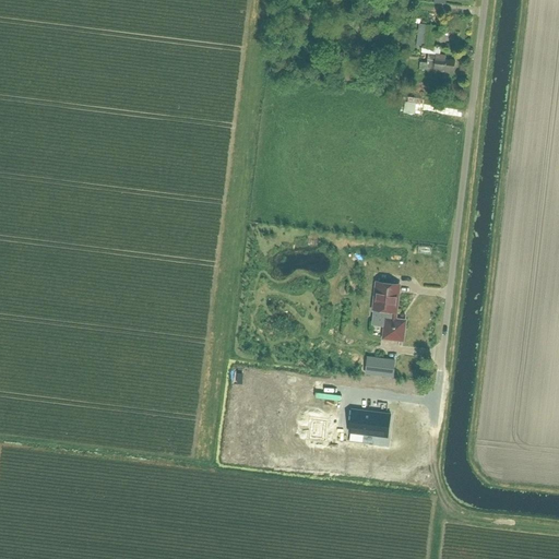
[(433,48),(436,26),(426,24),(424,47),(433,48)]
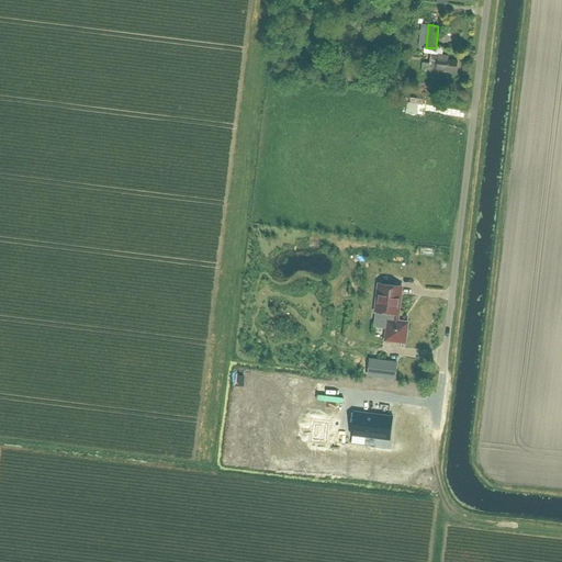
[(457,71),(458,62),(447,60),(448,55),(430,54),(429,70),(454,74),(454,70),(457,71)]
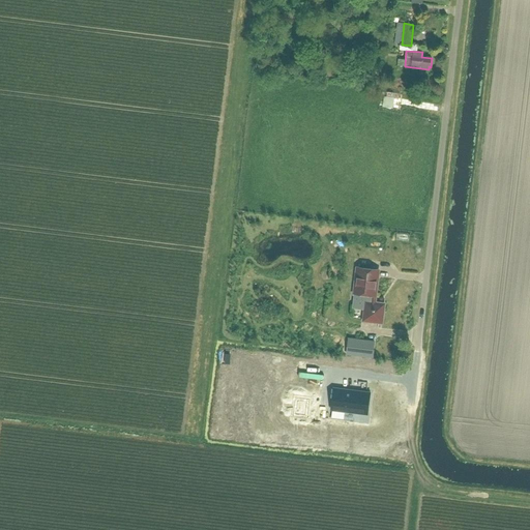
[(365,320),(381,321),(382,313),(382,311),(381,310),(381,307),(380,306),(379,306),(378,305),(377,305),(376,304),(373,304),(377,269),(358,267),(354,307),(366,308),(365,320)]
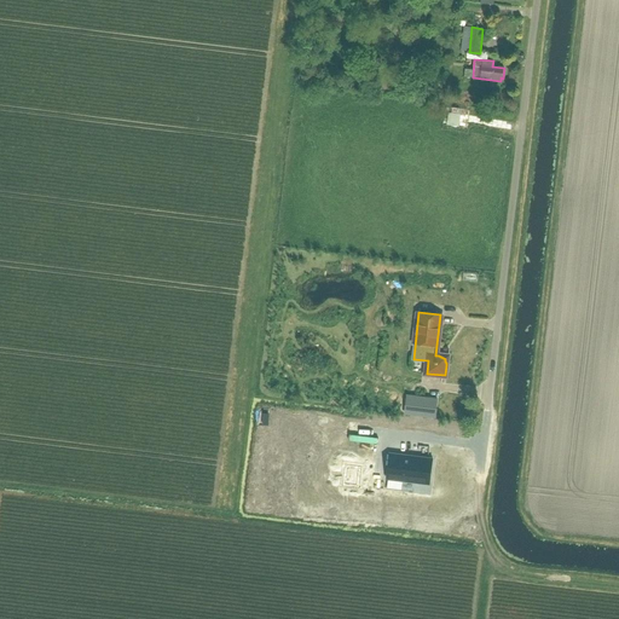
[(438,399),(416,397),(414,415),(435,417),(438,399)]
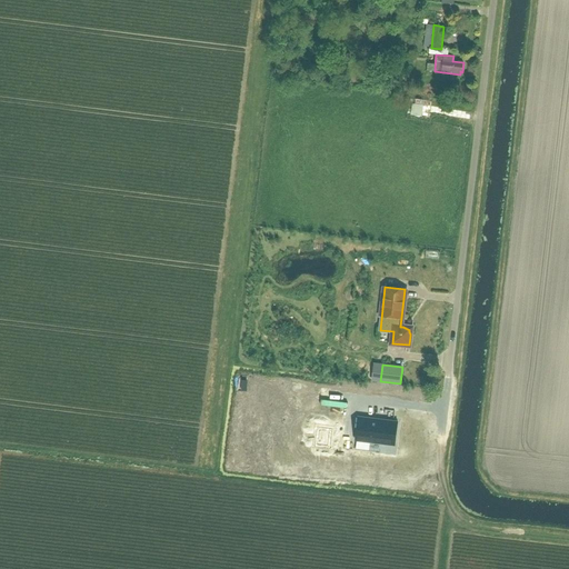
[(375,367),(335,366),(335,376),(375,377),(375,367)]
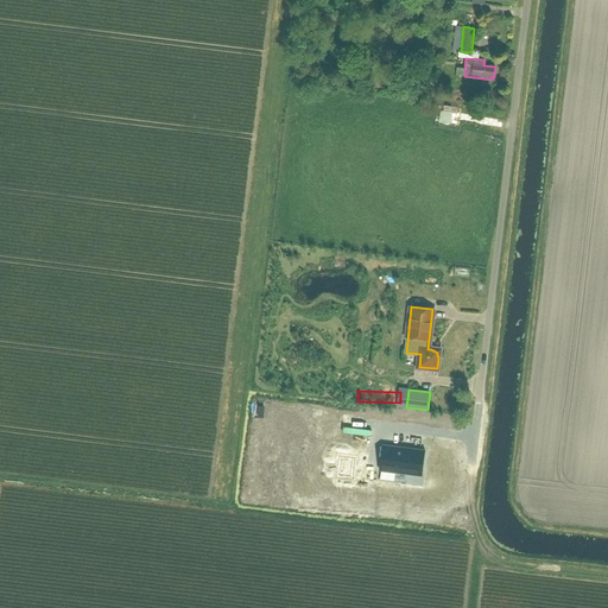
[(425,451),(382,445),(382,447),(384,447),(380,470),(381,470),(396,472),(422,475),(424,453),(425,453),(425,451)]
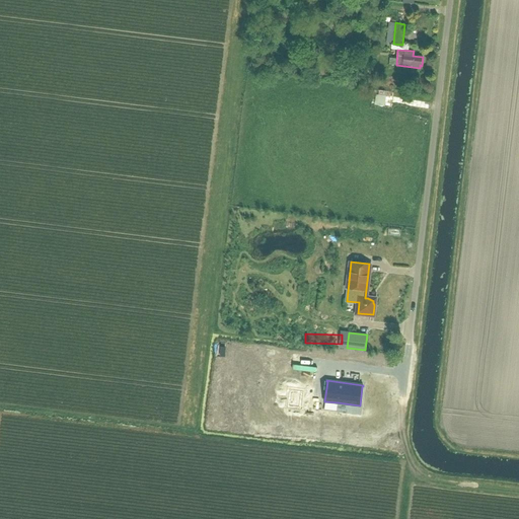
[(288,406),(300,409),(302,392),(290,390),(288,406)]
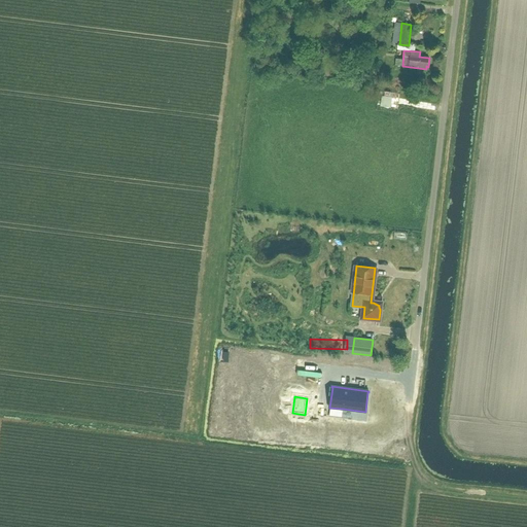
[(342,417),(343,409),(330,408),(329,416),(342,417)]
